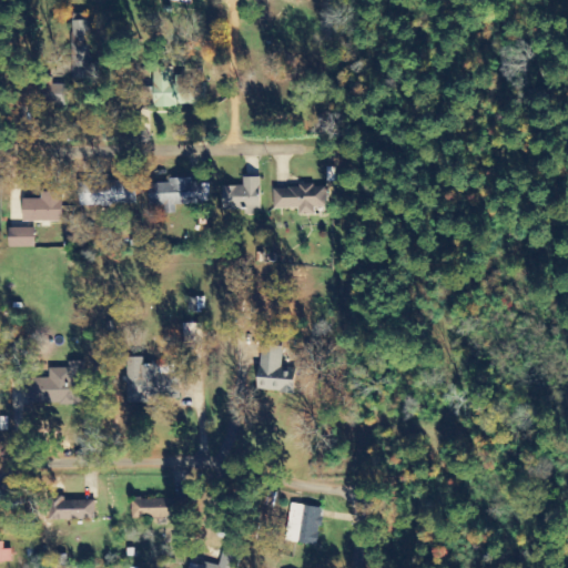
[(73,80),(90,80),(89,14),(71,14),(73,80)]
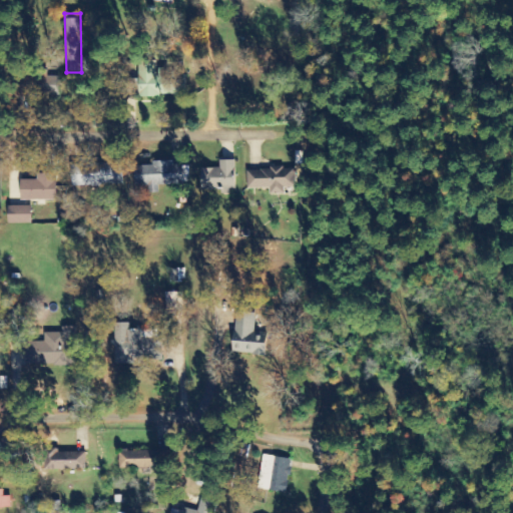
[(186,96),(185,70),(157,70),(157,62),(139,62),(140,97),(186,96)]
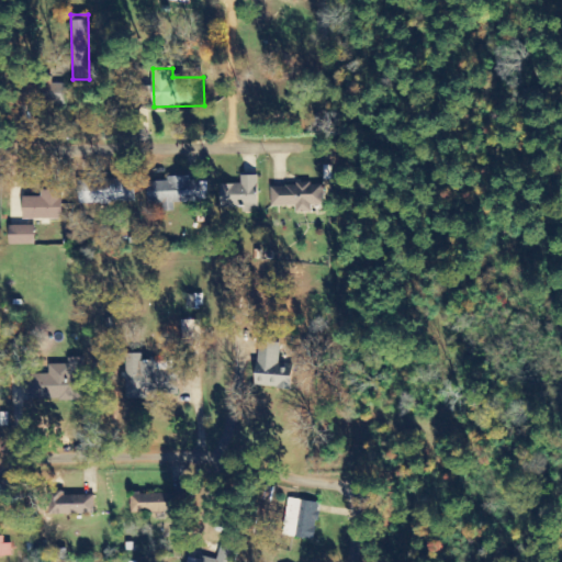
[(65,85),(47,83),(46,104),(65,105),(65,85)]
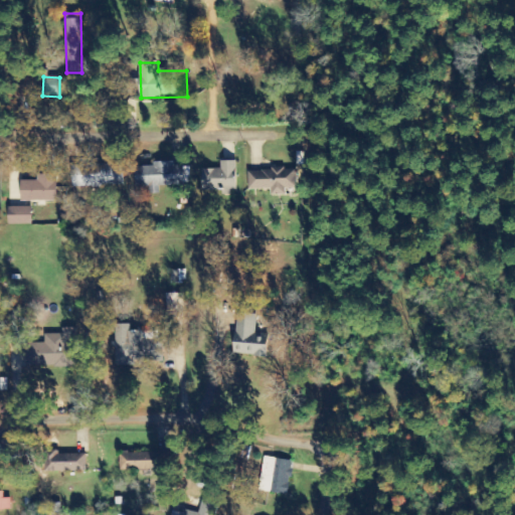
[(236,160),(220,160),(220,169),(202,169),(203,190),(237,189),(236,160)]
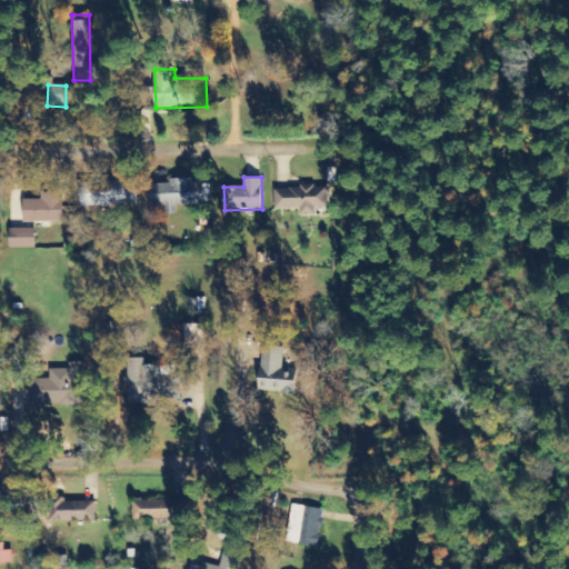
[(150,185),(150,207),(163,207),(163,215),(176,215),(177,206),(192,206),(192,210),(205,210),(205,180),(169,180),(169,185),(150,185)]
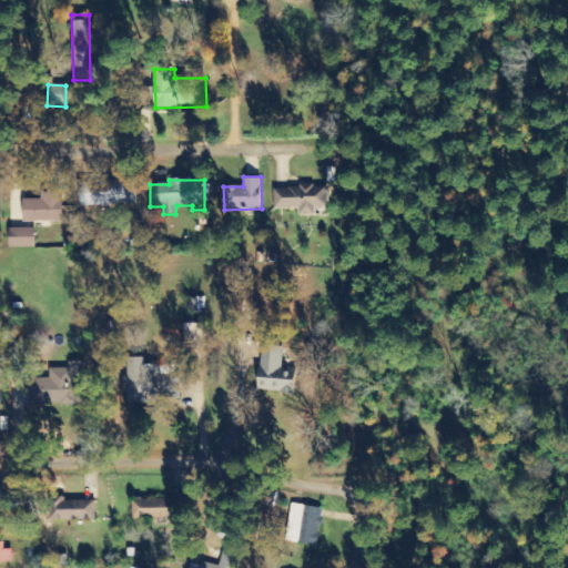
[(80,208),(138,205),(137,181),(79,183),(80,208)]
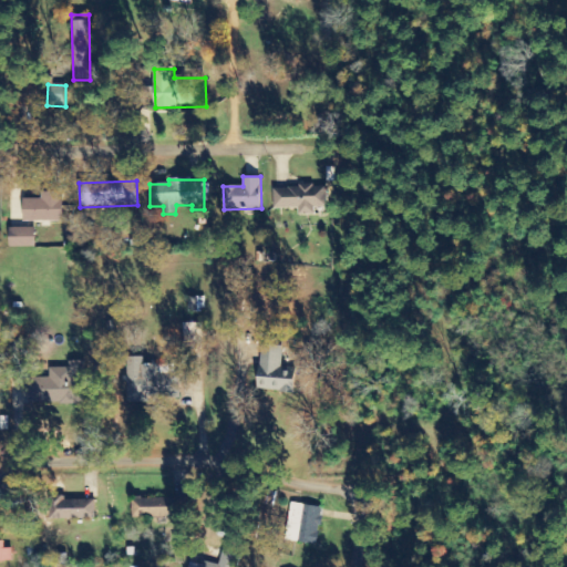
[(274,209),(298,209),(298,215),(315,215),(315,207),(327,207),(327,187),(275,187),(274,209)]
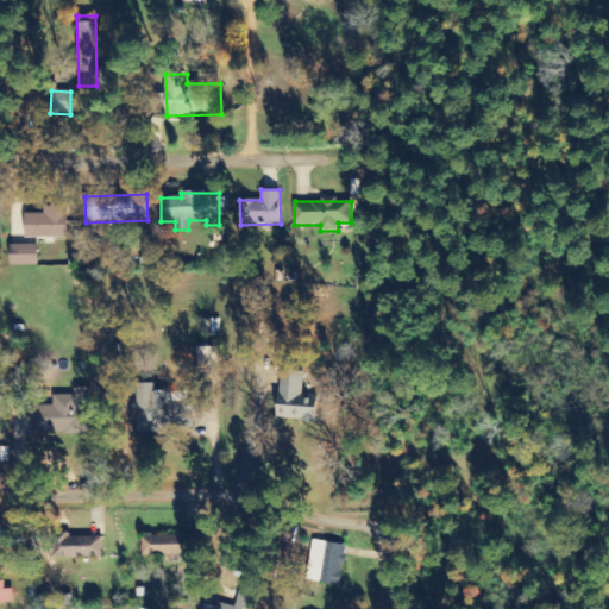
[(25,215),(25,239),(67,238),(67,207),(44,207),(44,214),(25,215)]
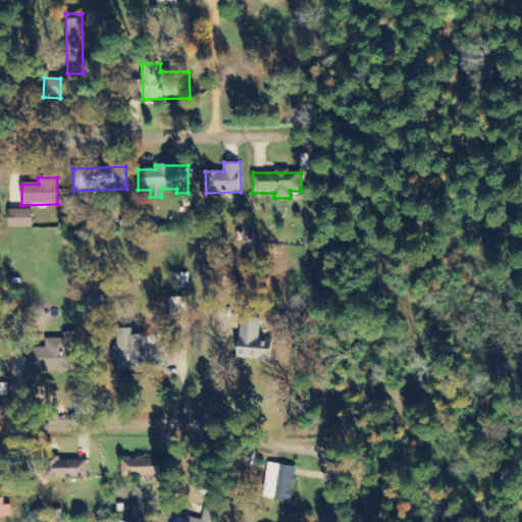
[(33,210),(8,211),(9,228),(33,228),(33,210)]
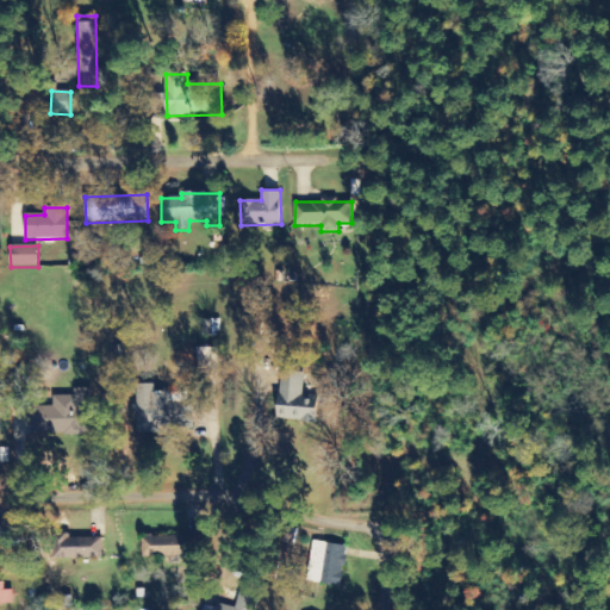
[(304,372),(281,371),(279,419),(317,421),(318,399),(303,399),(304,372)]
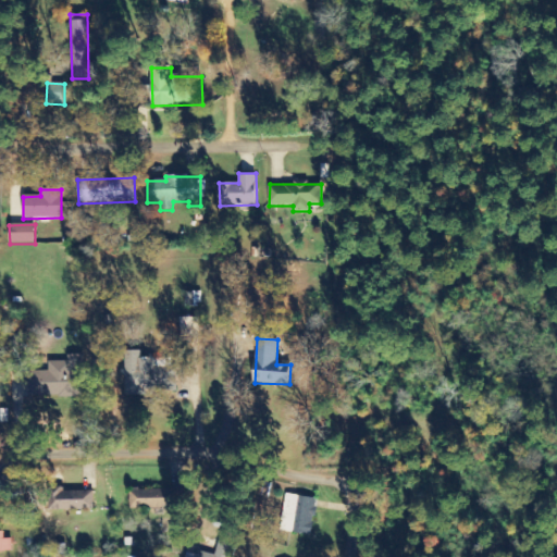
[(126,394),(176,393),(176,366),(156,366),(155,358),(141,358),(140,350),(124,351),(126,394)]
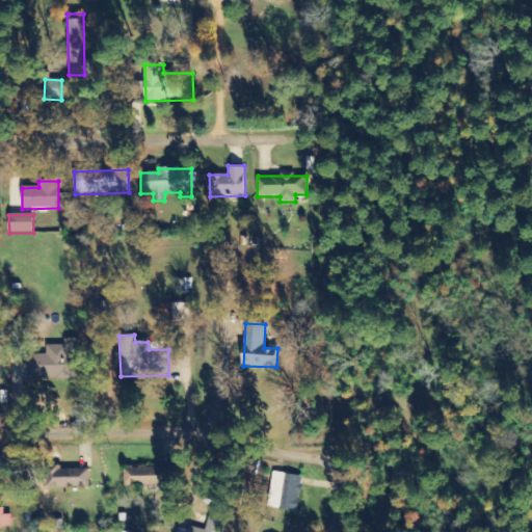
[(27,354),(27,378),(79,378),(79,339),(64,339),(64,345),(45,345),(45,354),(27,354)]
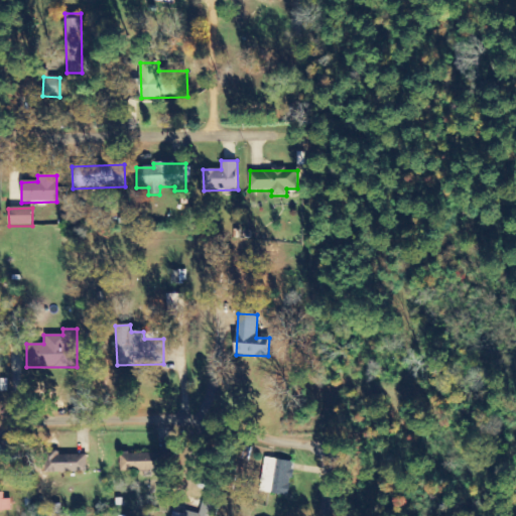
[(0,442),(0,459),(11,459),(10,442),(0,442)]
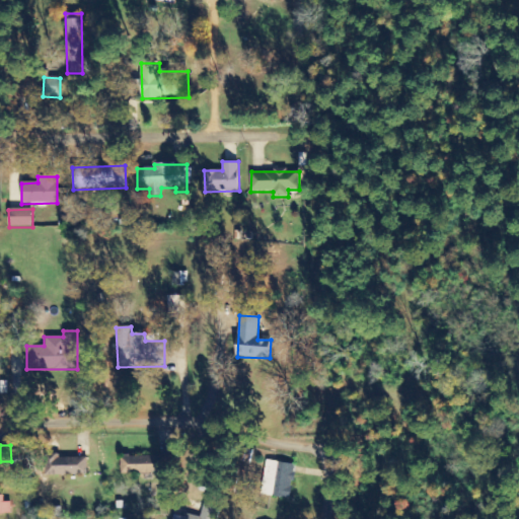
[(121,457),(122,475),(170,474),(170,455),(121,457)]
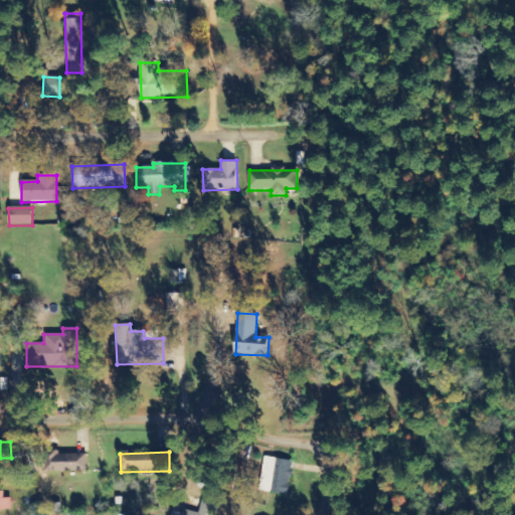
[(87,453),(48,454),(49,472),(87,472),(87,453)]
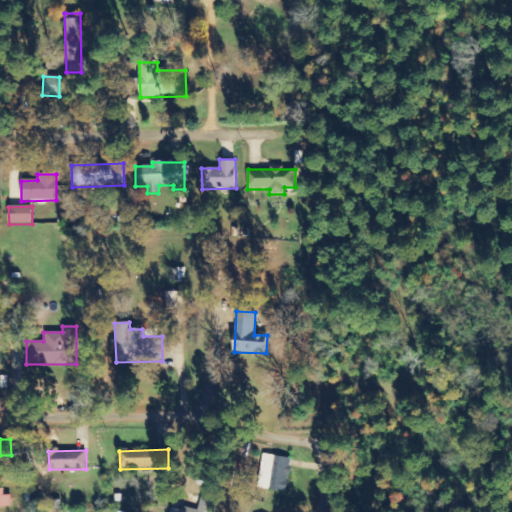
[(287,492),(291,458),(262,455),(258,489),(287,492)]
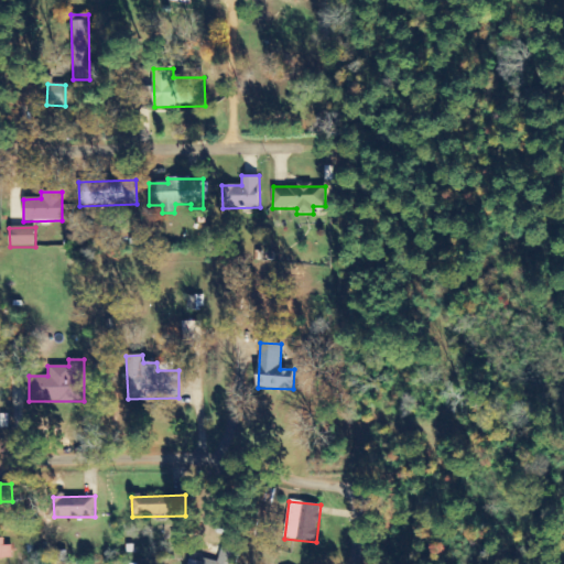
[(3,539),(0,538),(0,559),(12,559),(12,546),(3,546),(3,539)]
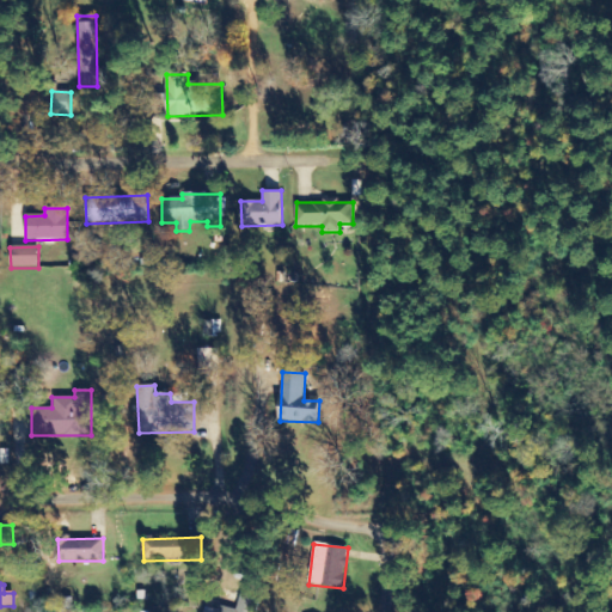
[(207,605),(204,611),(252,611),(257,598),(240,594),(236,611),(207,605)]
